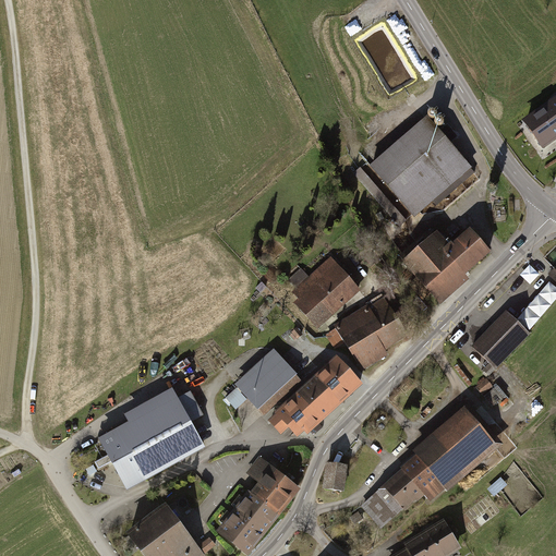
[(555,98),(524,122),(540,144),(555,133),(555,98)]
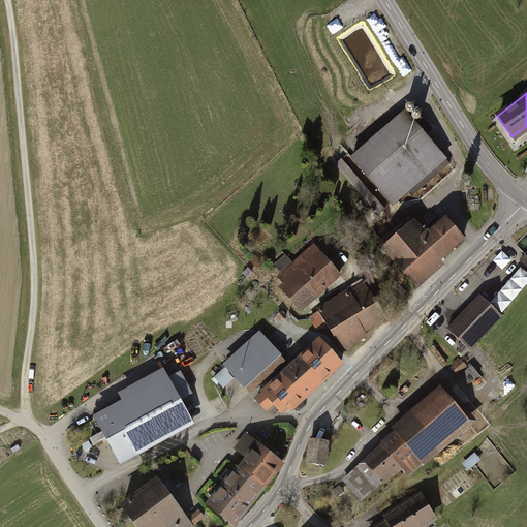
[(407,112),(352,158),(395,206),(448,159),(407,112)]
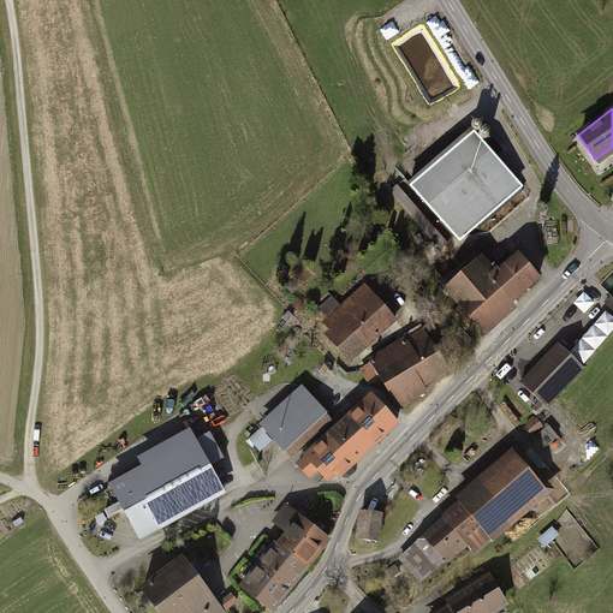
[(398,185),(390,192),(441,251),(450,244),(398,185)]
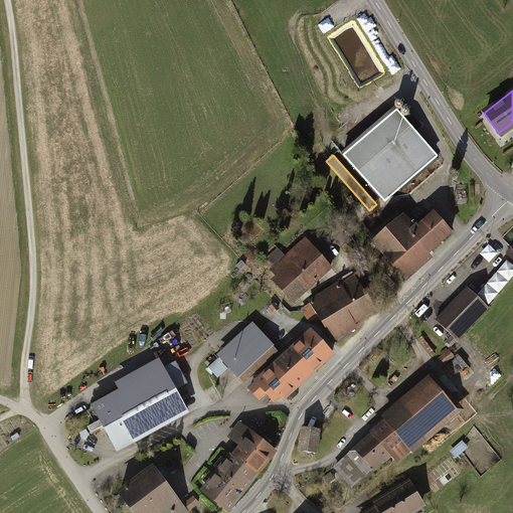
[(431,254),(455,234),(436,212),(417,227),(406,214),(373,242),(386,258),(379,264),(391,278),(399,271),(408,282),(435,260),(431,254)]
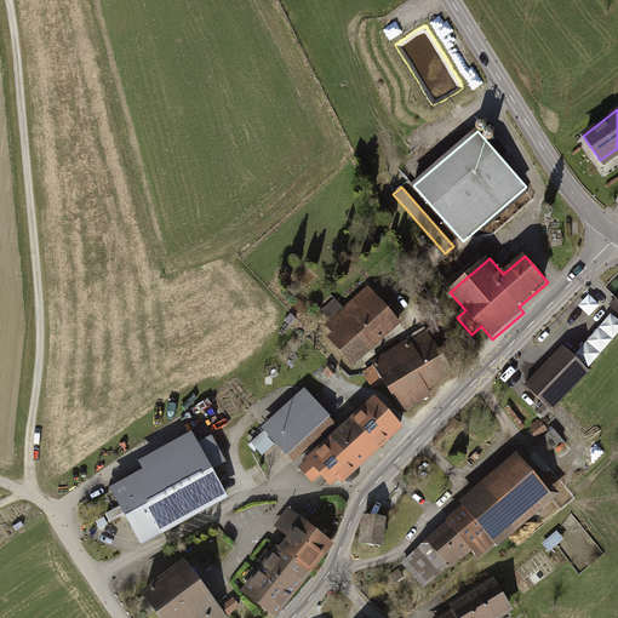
[(354,366),(401,322),(368,286),(345,307),(336,297),(320,312),(330,321),(325,326),(332,332),(327,337),(354,366)]
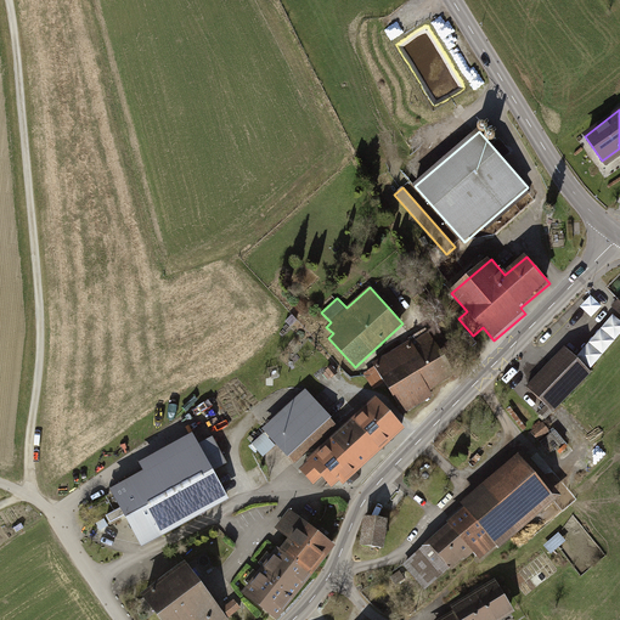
[(589,294),(579,305),(590,316),(601,305),(589,294)]
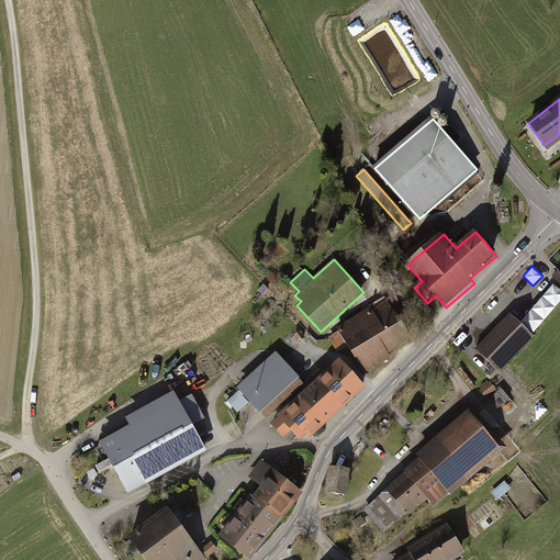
[(559,272),(556,269),(550,275),(559,283),(559,272)]
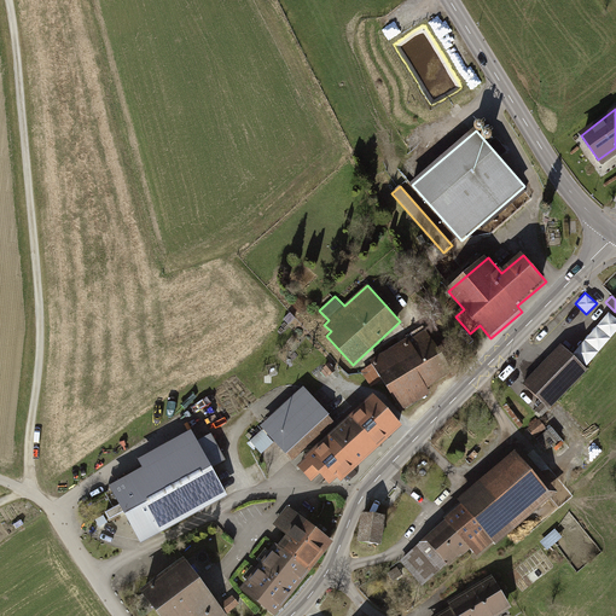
[(615,319),(606,312),(570,353),(585,365),(615,327),(615,319)]
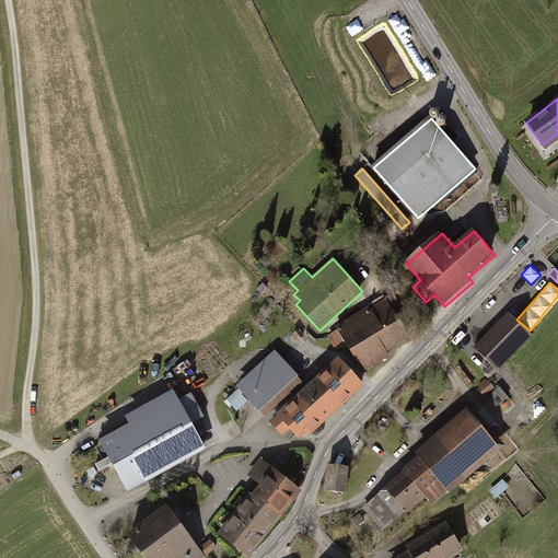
[(386,299),(337,327),(339,330),(328,337),(337,351),(348,345),(364,374),(392,358),(390,352),(411,340),(386,299)]
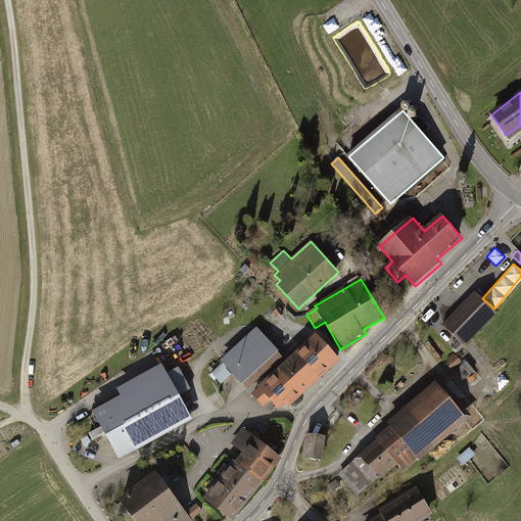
[(495,313),(472,290),(439,324),(457,340),(451,346),(457,351),(495,313)]
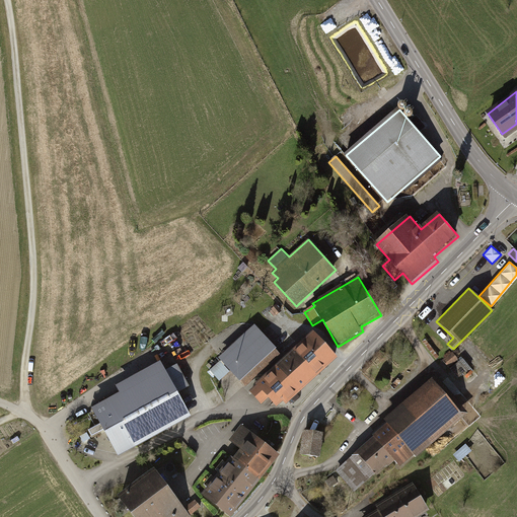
[(280,311),(276,306),(271,311),(275,316),(280,311)]
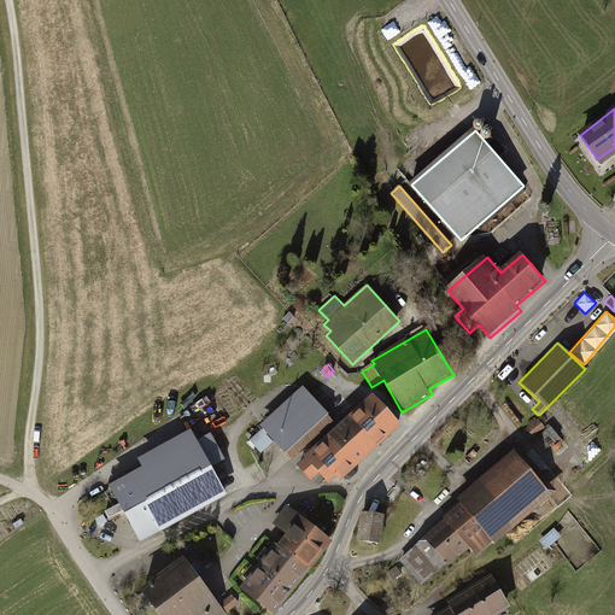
[(273,439),(291,457),(331,420),(303,390),(249,439),(259,451),(273,439)]
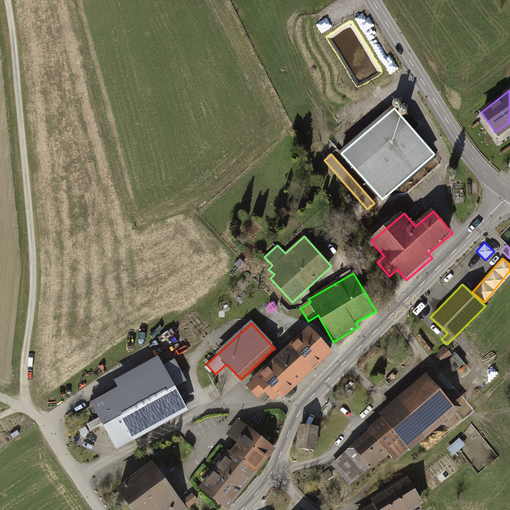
[(309,329),(285,350),(295,361),(297,360),(308,371),(329,352),(309,329)]
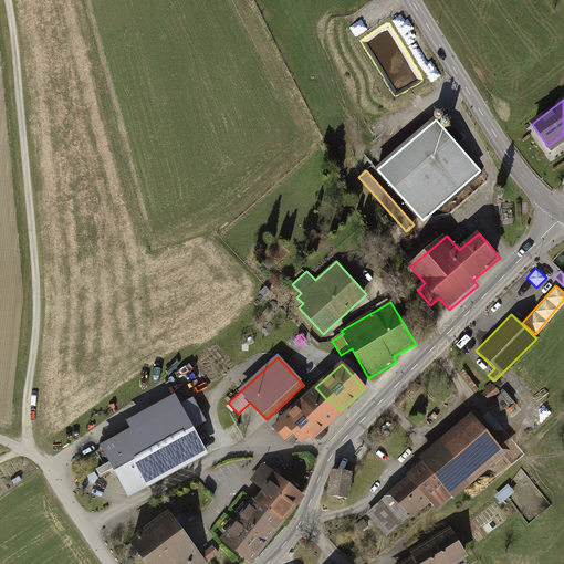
[(483,393),(491,401),(501,393),(494,384),(492,385),(491,383),(483,388),(486,390),(483,393)]
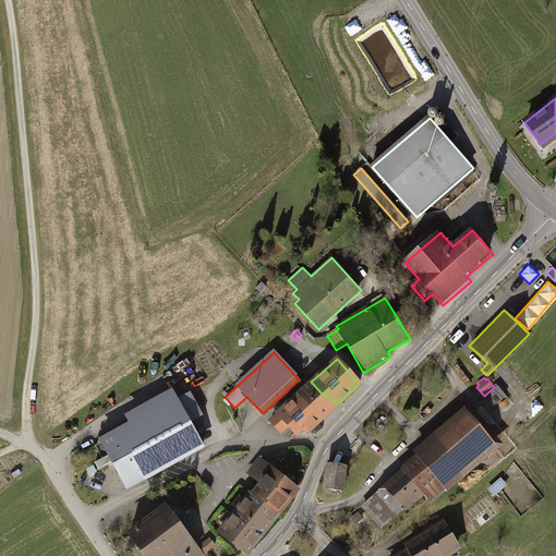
[(311,382),(297,395),(319,420),(336,405),(324,393),(322,394),(311,382)]
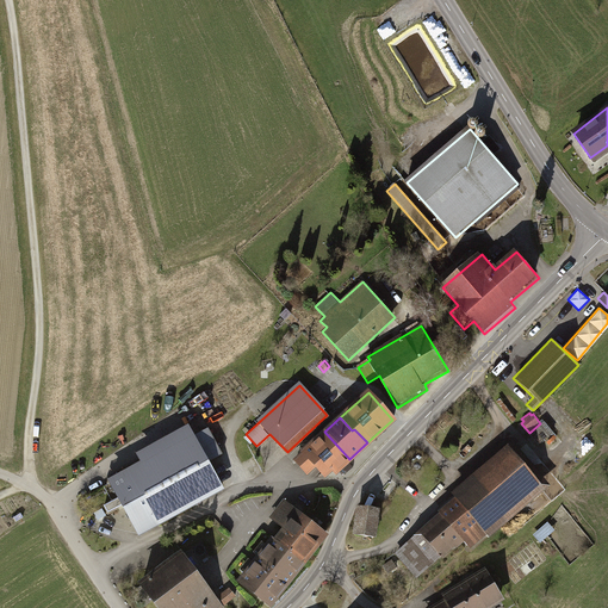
[(122,504),(138,534),(224,489),(208,459),(219,453),(206,427),(193,433),(188,425),(135,452),(140,461),(109,478),(118,497),(105,504),(109,512),(122,504)]
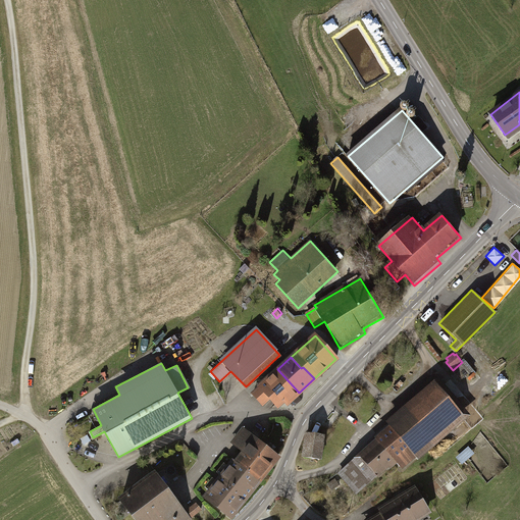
[(299,393),(277,369),(255,390),(265,401),(268,398),(275,406),(281,400),(286,404),(299,393)]
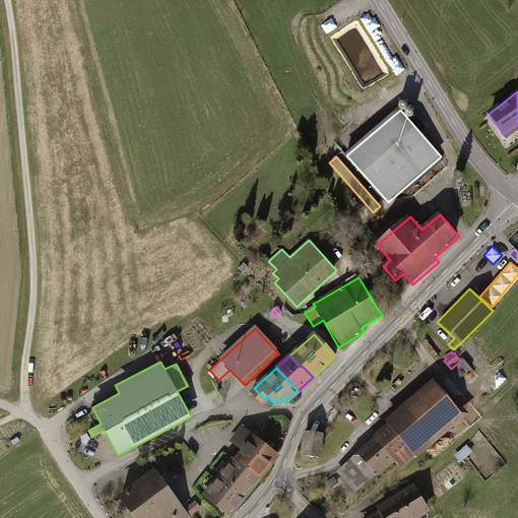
[(375,437),(337,468),(346,479),(352,474),(362,484),(387,463),(389,466),(395,461),(400,467),(415,455),(416,457),(469,413),(437,375),(384,419),(387,424),(373,435),(375,437)]
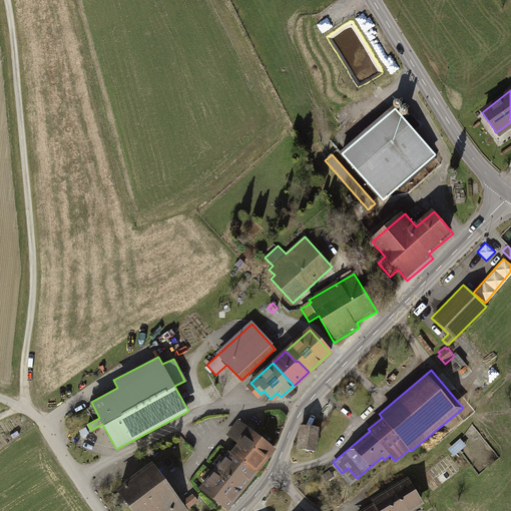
[(237,445),(229,456),(254,475),(274,451),(236,422),(225,436),(237,445)]
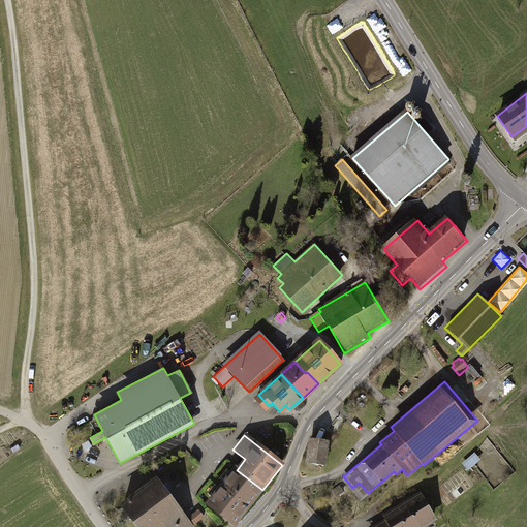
[(326,440),(310,439),(307,462),(323,464),(326,440)]
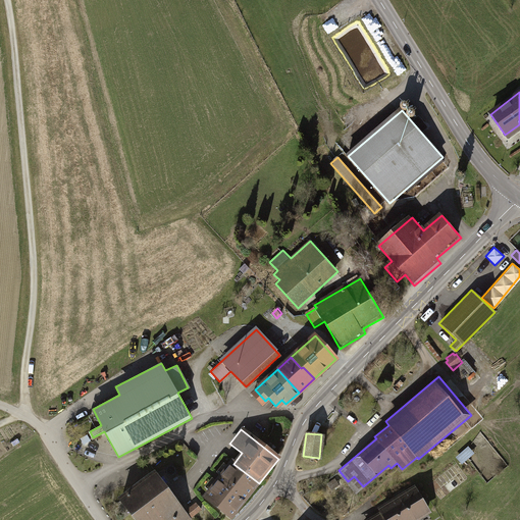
[(460,456),(456,459),(461,466),(465,462),(460,456)]
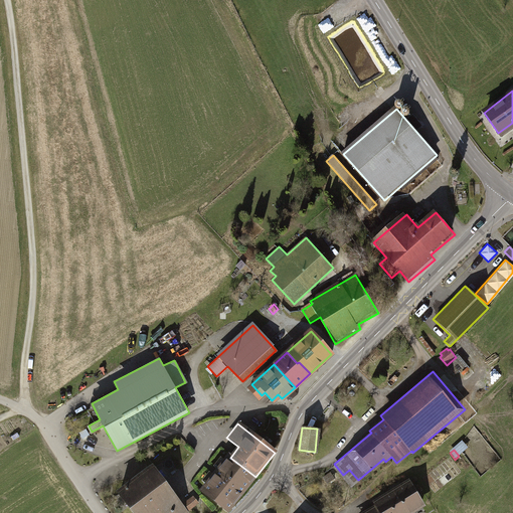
[(225,512),(227,512),(255,477),(230,458),(228,456),(199,493),(225,512)]
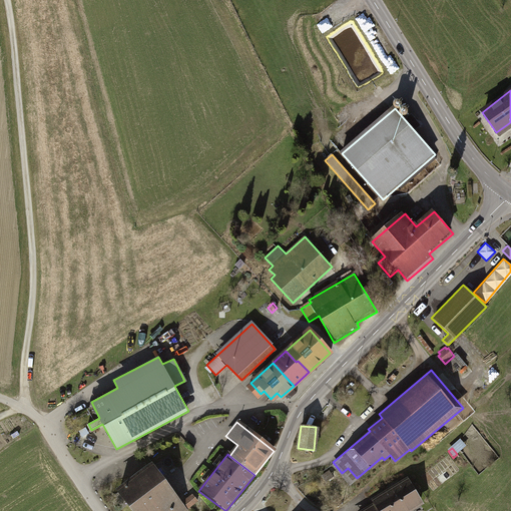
[(184,502),(155,464),(118,492),(132,510),(188,510),(199,503),(193,495),(184,502)]
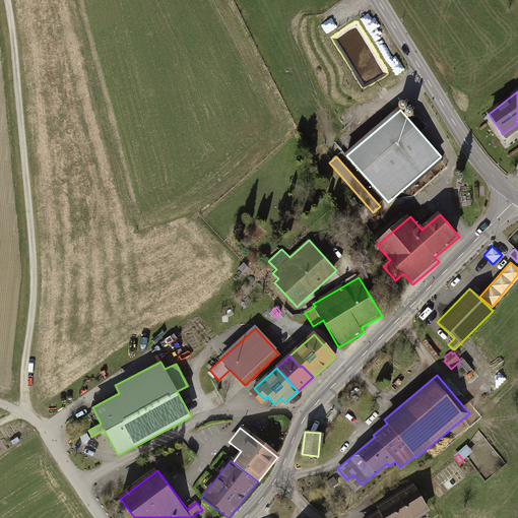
[(338,484),(333,477),(326,481),(330,490),(338,484)]
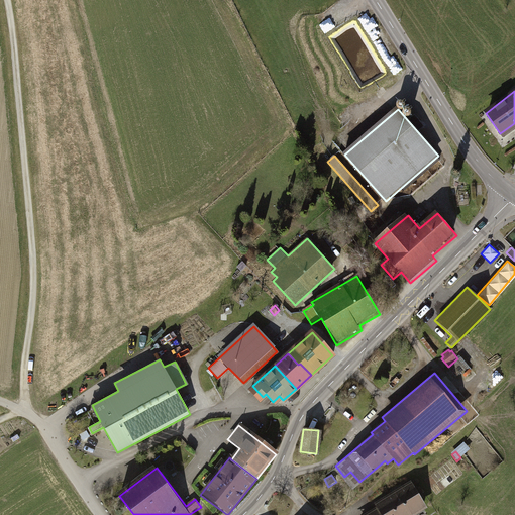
[(377,503),(379,505),(384,514),(417,514),(428,508),(412,481),(377,503)]
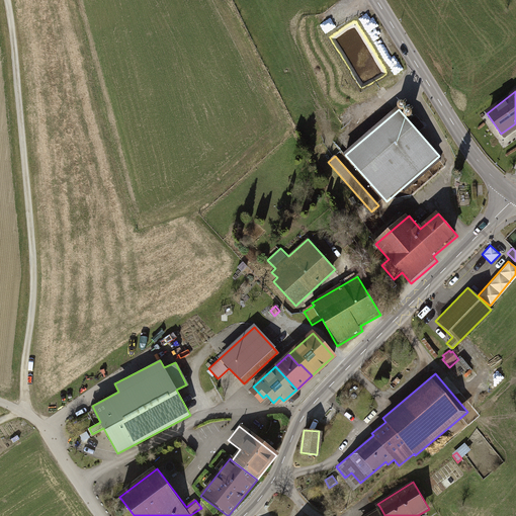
[(384,515),(379,506),(363,515),(384,515)]
